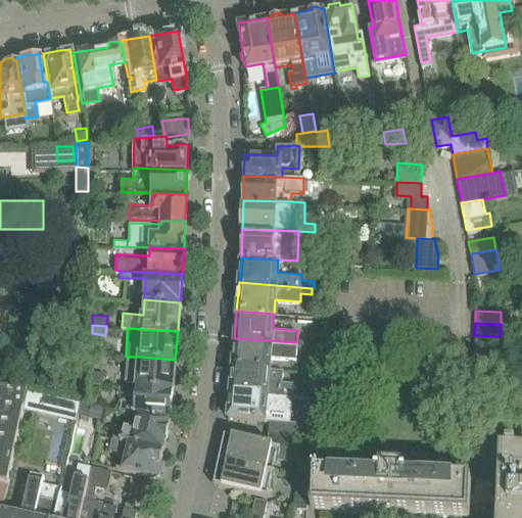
[(234,338),(232,364),(269,367),(270,356),(295,358),(296,346),(296,342),(234,338)]
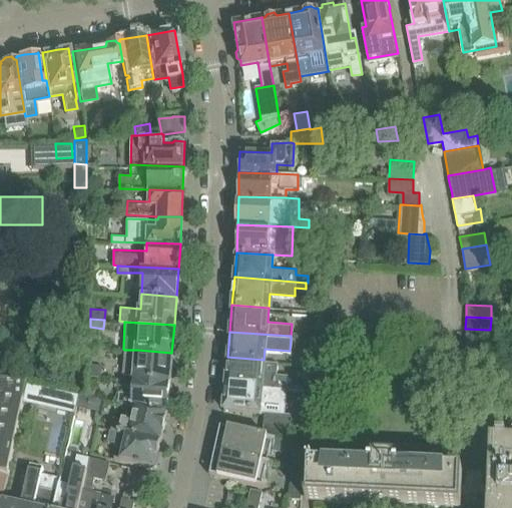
[(465,332),(465,344),(480,344),(480,332),(465,332)]
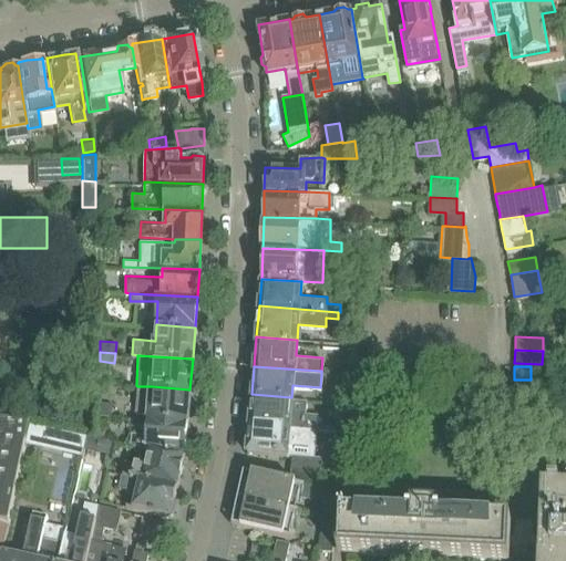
[(137,386),(135,412),(148,413),(148,417),(187,421),(189,390),(152,386),(137,386)]
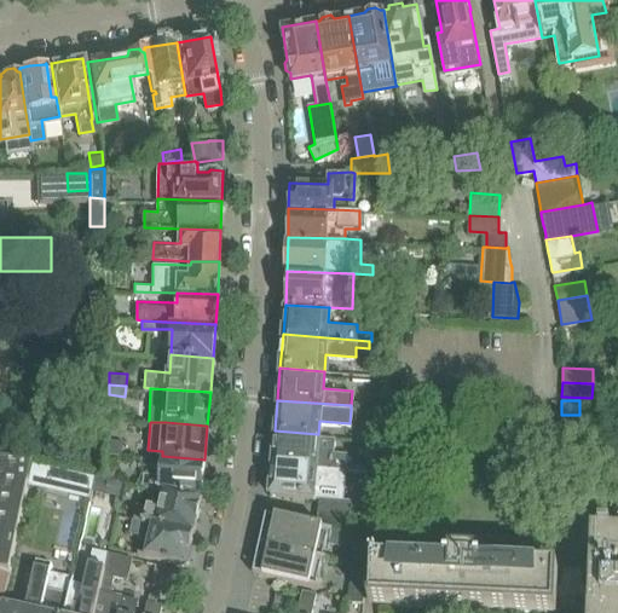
[(275,431),(272,461),(346,467),(347,450),(334,449),(335,435),(318,434),(275,431)]
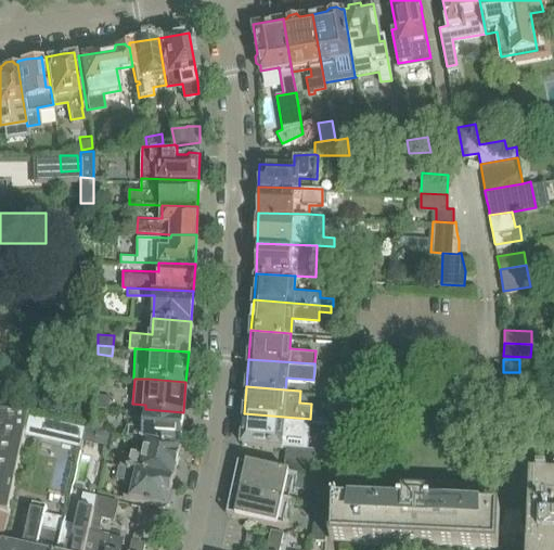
[(108,406),(110,391),(98,389),(97,405),(108,406)]
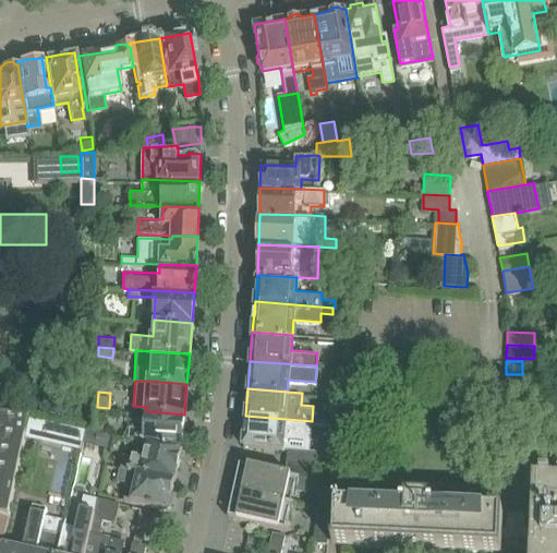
[(0,543),(1,543),(25,433),(26,433),(31,415),(31,413),(0,411),(0,543)]
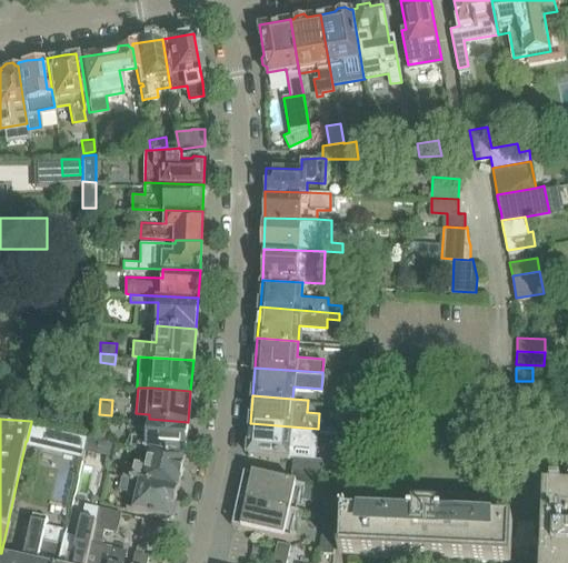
[(146,448),(150,449),(185,456),(188,422),(149,419),(147,432),(132,431),(131,442),(146,445),(146,448)]
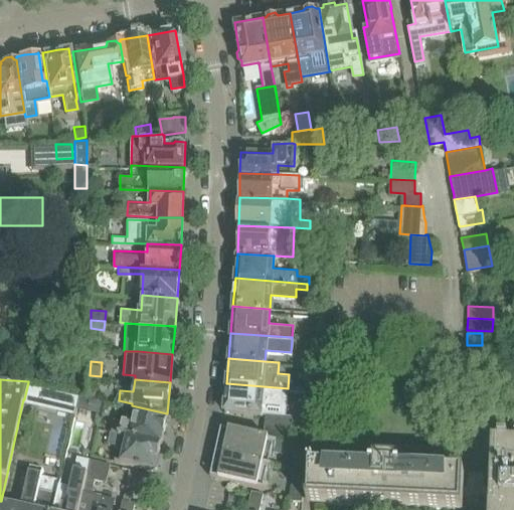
[(28,382),(24,399),(74,410),(78,393),(28,382)]
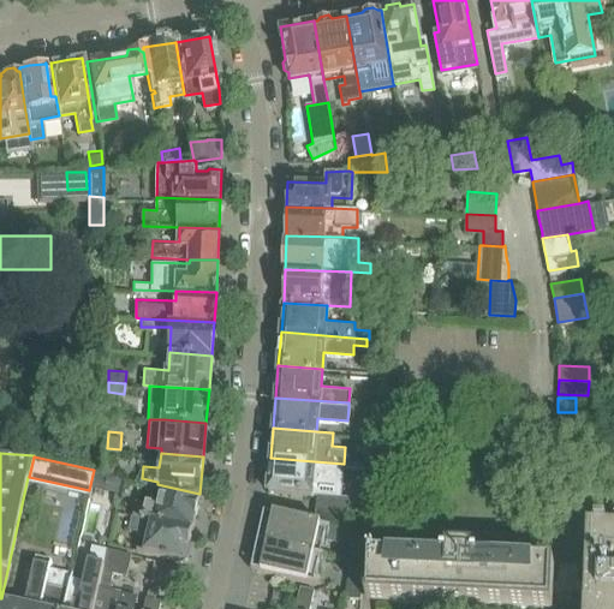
[(270,458),(268,489),(317,493),(341,495),(344,464),(270,458)]
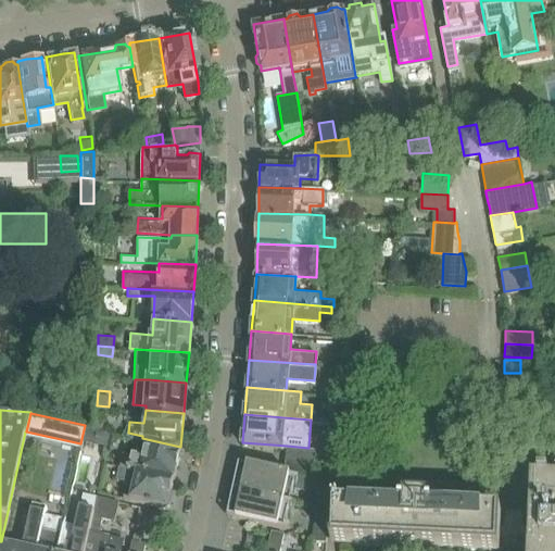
[(105,430),(102,445),(108,446),(111,431),(105,430)]
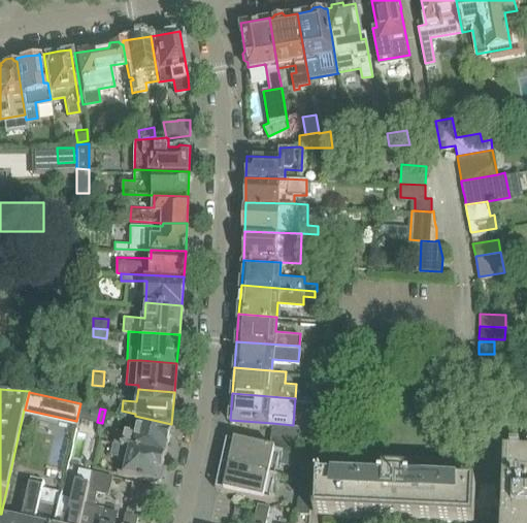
[(165,453),(171,424),(139,417),(136,428),(125,426),(125,428),(117,427),(113,442),(165,453)]
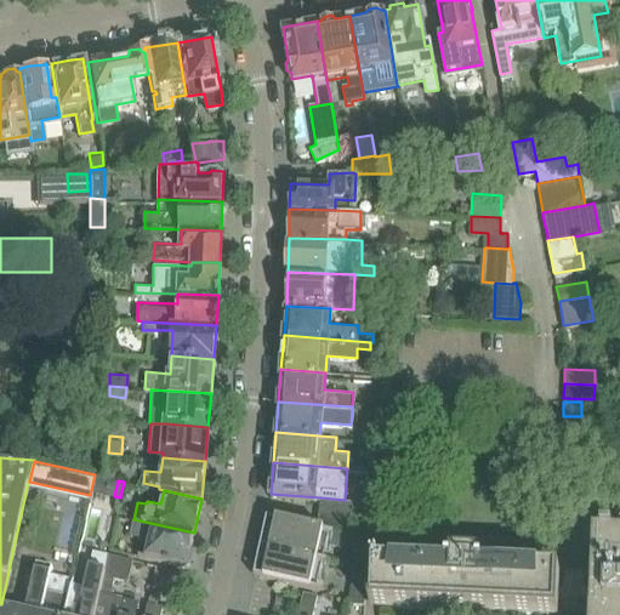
[(320,497),(318,512),(351,514),(352,500),(345,500),(320,497)]
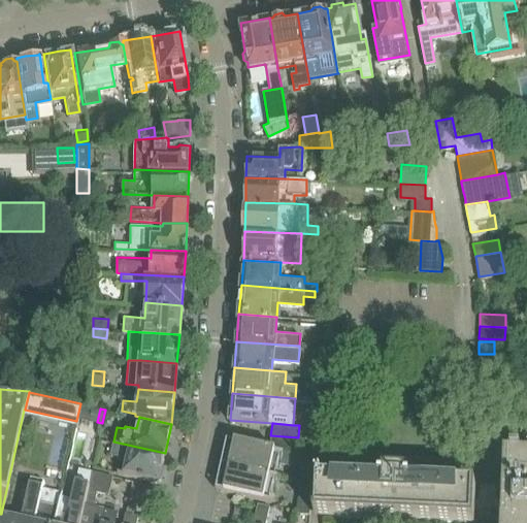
[(270,436),(269,445),(297,450),(298,437),(270,435),(270,436)]
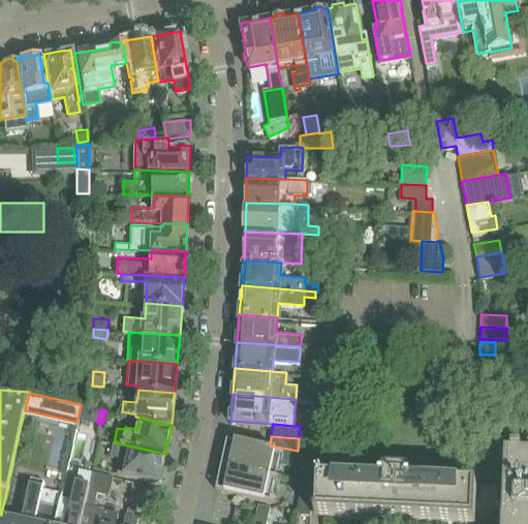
[(221,463),(278,475),(278,474),(270,472),(275,450),(283,452),(283,451),(226,438),(221,463)]
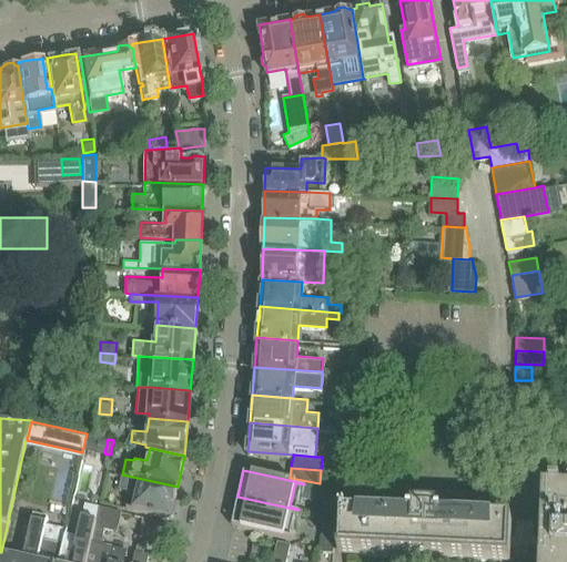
[(131,508),(165,515),(171,517),(178,487),(122,474),(120,487),(128,488),(128,490),(134,492),(131,506),(131,508)]
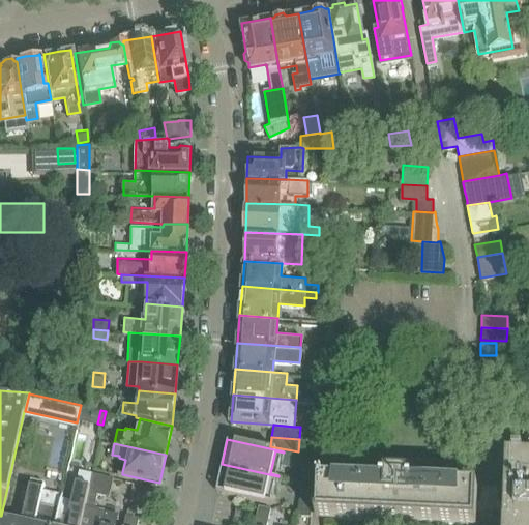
[(284,453),(281,465),(309,471),(312,458),(284,451),(284,453)]
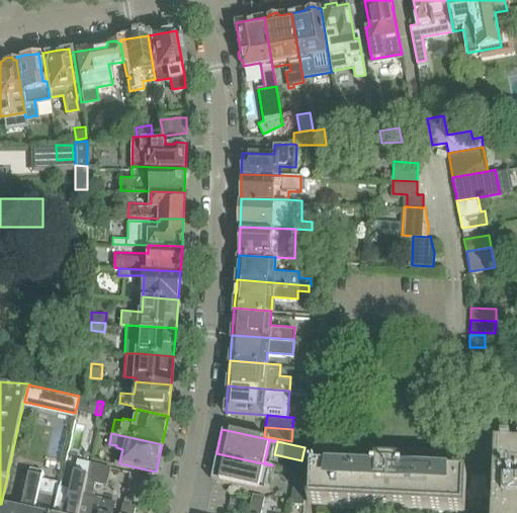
[(496,446),(494,488),(494,496),(492,512),(516,512),(516,446),(511,447),(512,444),(503,443),(503,446),(496,446)]
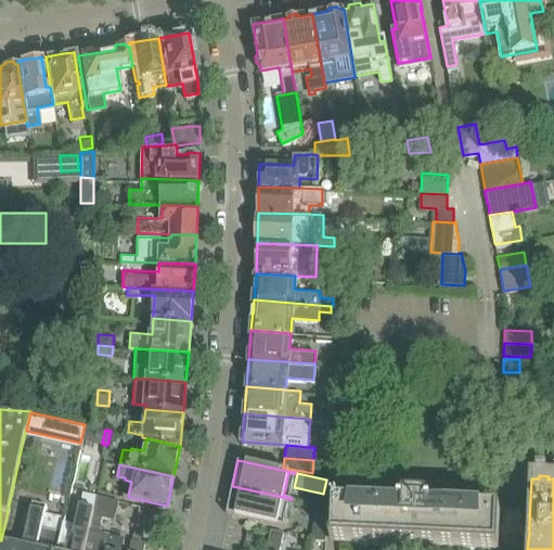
[(227,512),(231,513),(285,525),(286,523),(278,522),(283,498),(292,499),(232,486),(227,512)]
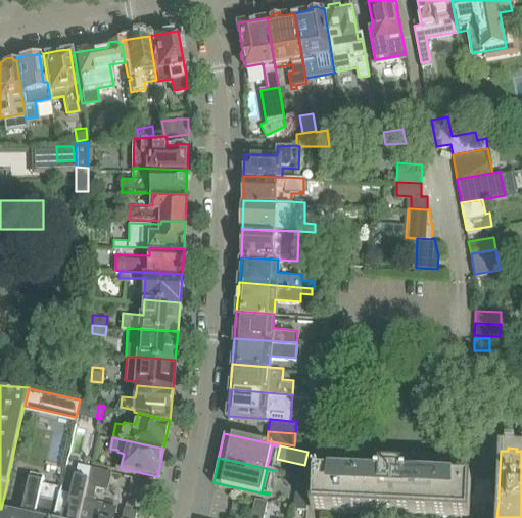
[(75,473),(88,476),(90,465),(78,462),(75,473)]
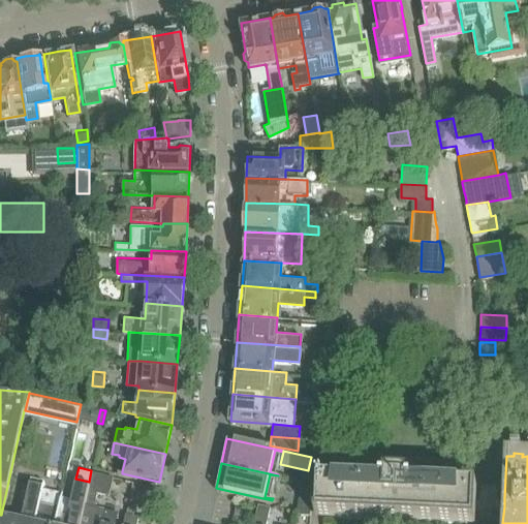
[(91,470),(89,482),(79,523),(123,523),(126,512),(93,504),(96,491),(109,493),(113,475),(91,470)]
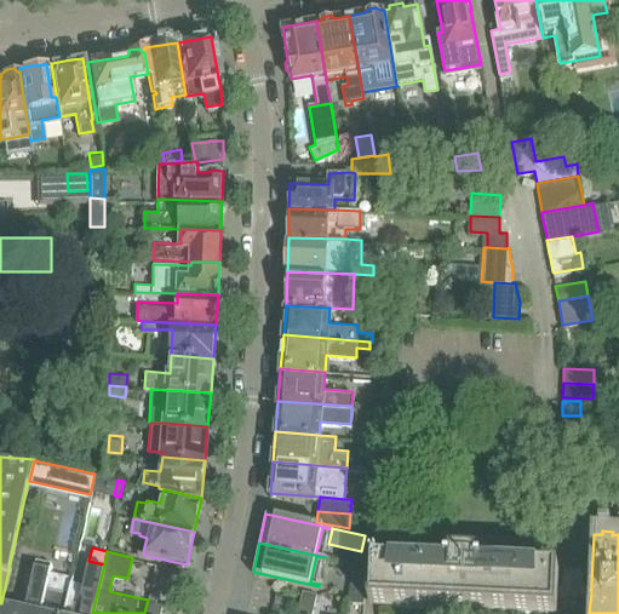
[(477,555),(453,555),(452,554),(451,562),(371,558),(368,602),(556,610),(557,592),(561,592),(561,603),(575,603),(575,594),(591,594),(591,584),(582,584),(583,568),(562,568),(562,583),(557,583),(559,566),(477,562),(477,555)]
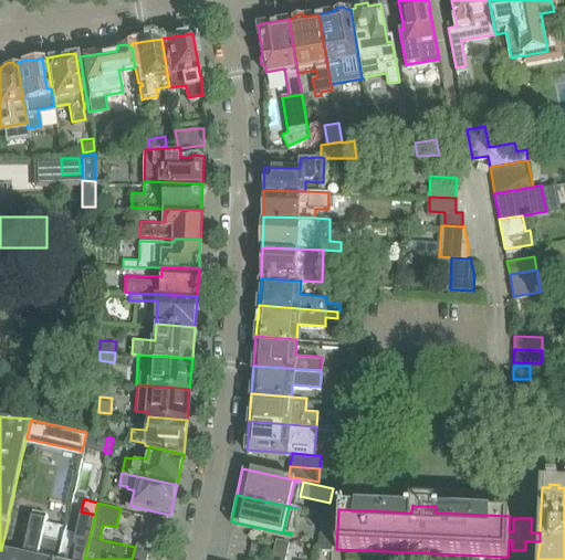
[(0,559),(58,559),(65,529),(66,521),(65,520),(65,524),(45,519),(46,513),(32,509),(22,555),(1,550),(0,555),(0,559)]
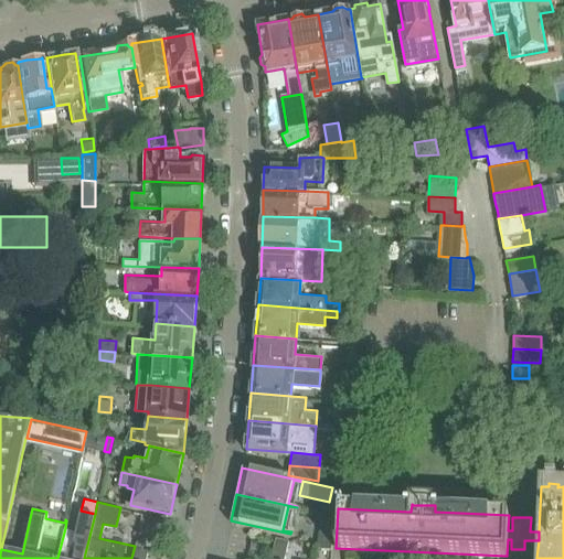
[(65,528),(57,558),(84,558),(95,514),(81,511),(76,530),(65,528)]
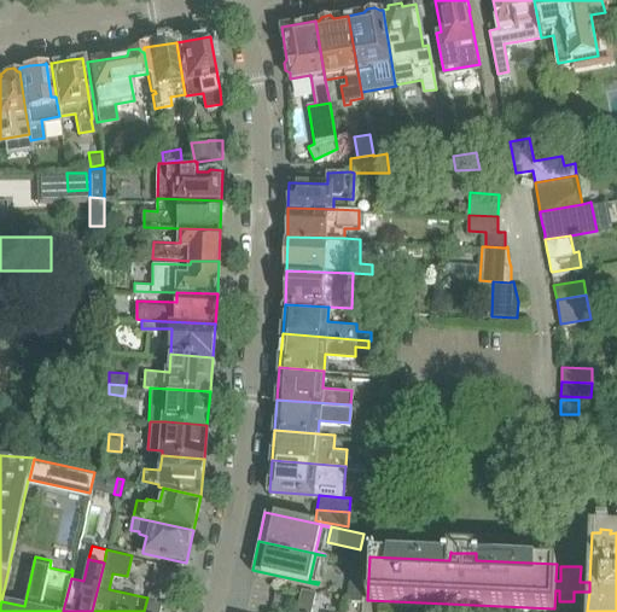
[(354,565),(347,598),(362,599),(364,566),(354,565)]
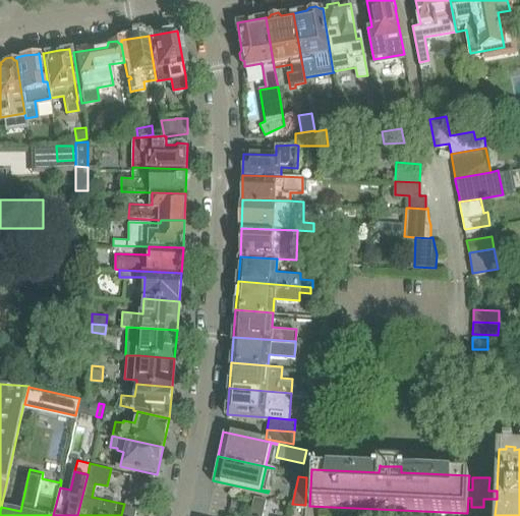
[(130,506),(133,495),(127,494),(124,504),(121,515),(133,515),(135,507),(130,506)]
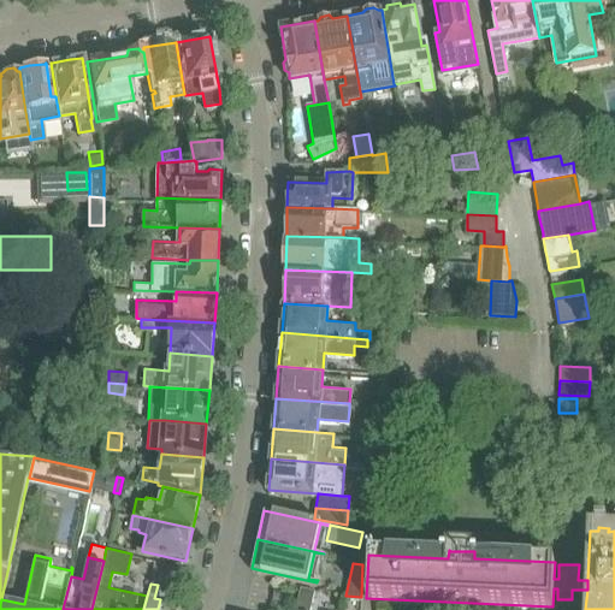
[(300,584),(295,608),(307,609),(308,609),(314,587),(300,584)]
